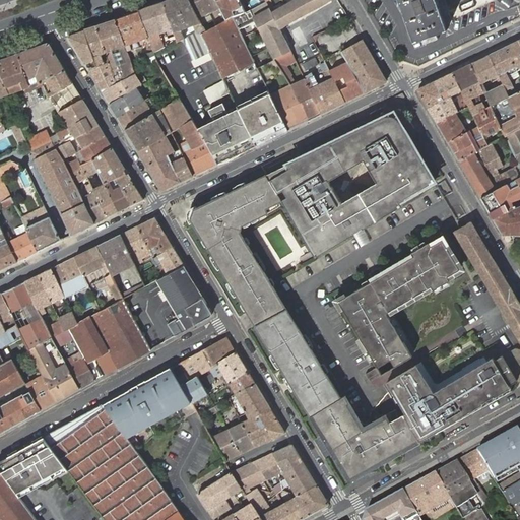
[(189,0),(168,0),(163,2),(174,33),(177,41),(178,43),(184,40),(185,39),(178,26),(191,21),(198,18),(198,17),(189,0)]
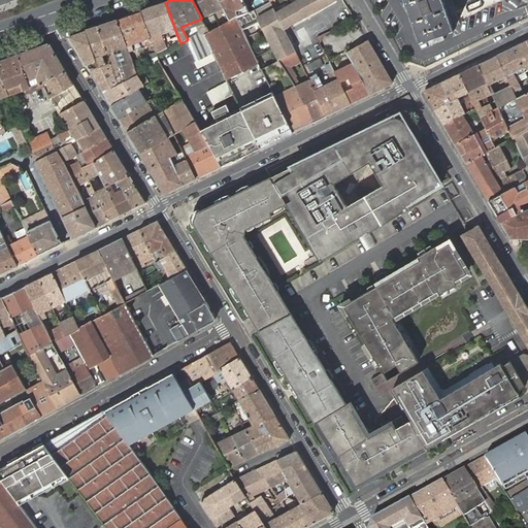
[(220,0),(192,0),(201,18),(204,15),(209,13),(217,10),(221,8),(224,6),(220,0)]
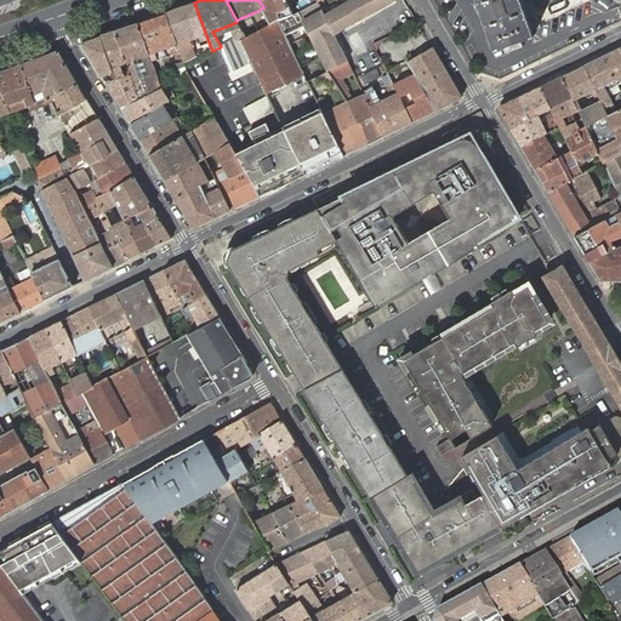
[(285,0),(258,0),(263,7),(272,24),(278,21),(285,35),(306,26),(298,12),(294,15),(290,7),(288,4),(286,3),(285,0)]
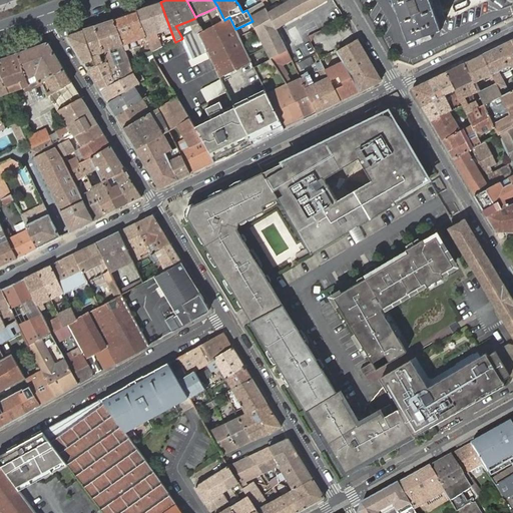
[(263,1),(246,10),(252,21),(266,47),(272,58),(287,51),(279,34),(280,34),(277,28),(325,0),(291,0),(269,13),(263,1)]
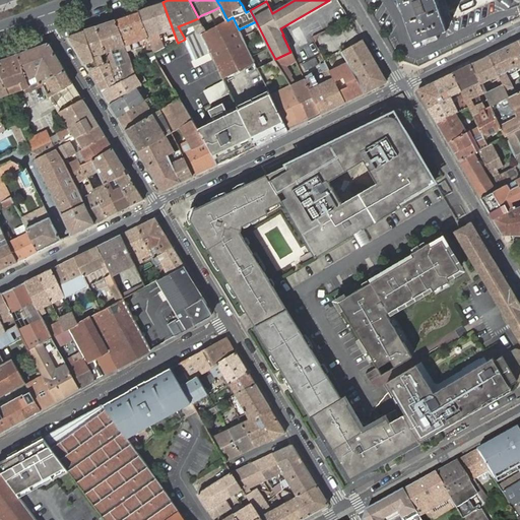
[(399,0),(414,42),(414,43),(425,39),(426,43),(439,39),(438,34),(447,30),(447,29),(446,30),(445,28),(435,0),(399,0)]
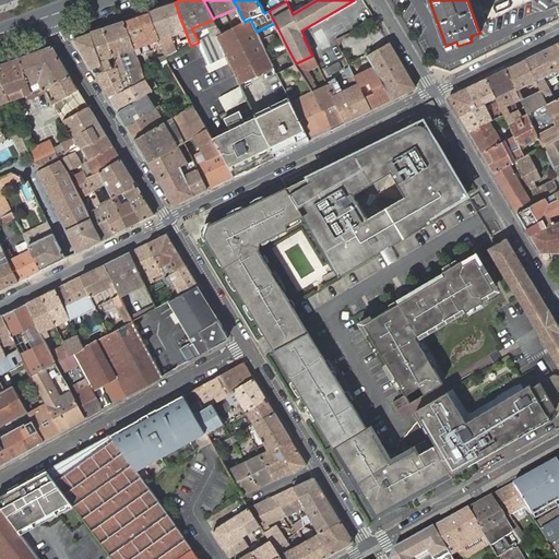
[(175,2),(150,11),(158,37),(159,39),(170,35),(180,32),(182,36),(187,35),(175,2)]
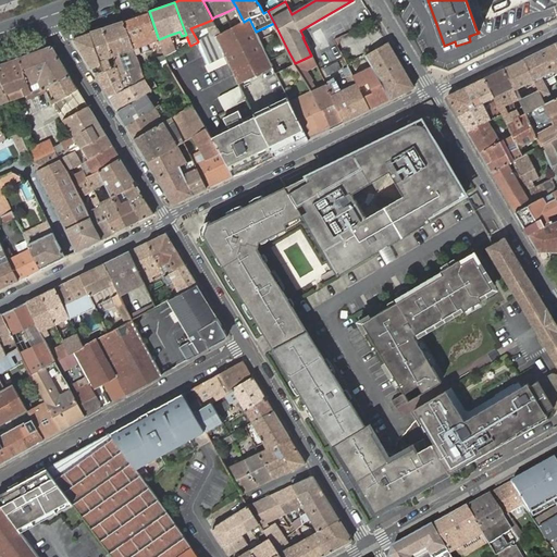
[(149,11),(123,20),(133,46),(158,37),(149,11)]
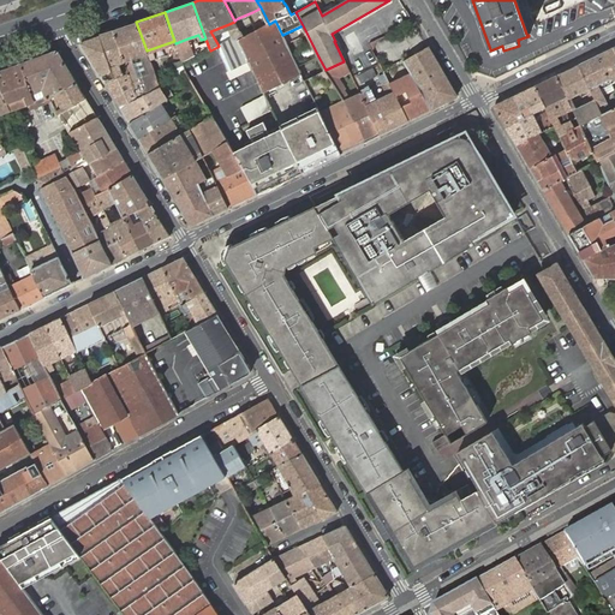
[(275,21),(269,24),(244,37),(238,41),(249,61),(251,67),(264,93),(276,87),(284,83),(302,73),(298,67),(282,35),(275,21)]
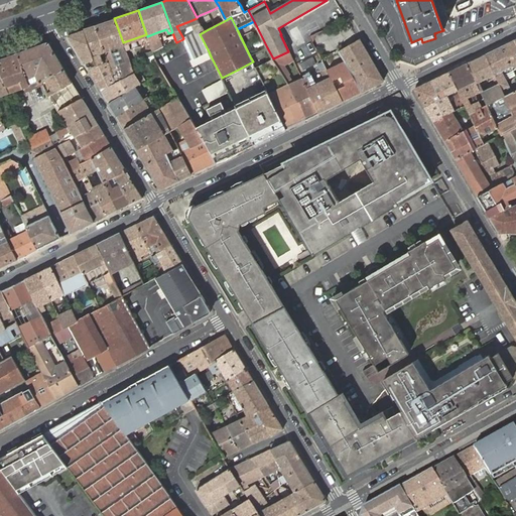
[(354,29),(347,17),(318,33),(310,38),(315,48),(316,48),(333,40),(354,29)]
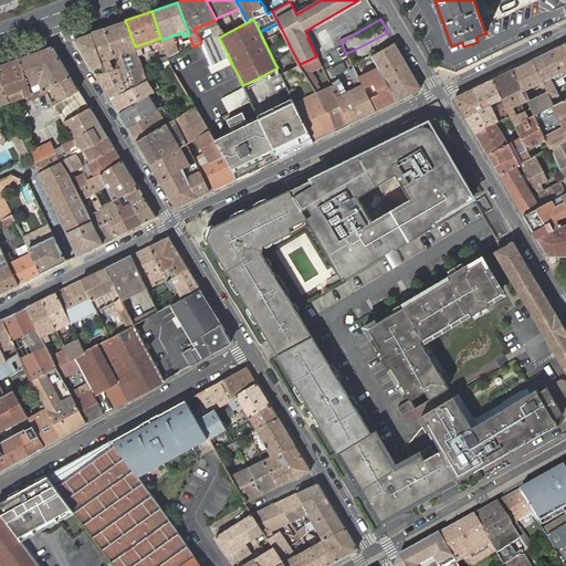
[(119,69),(127,92),(144,82),(146,81),(147,80),(138,56),(136,50),(125,20),(105,28),(115,58),(119,69)]
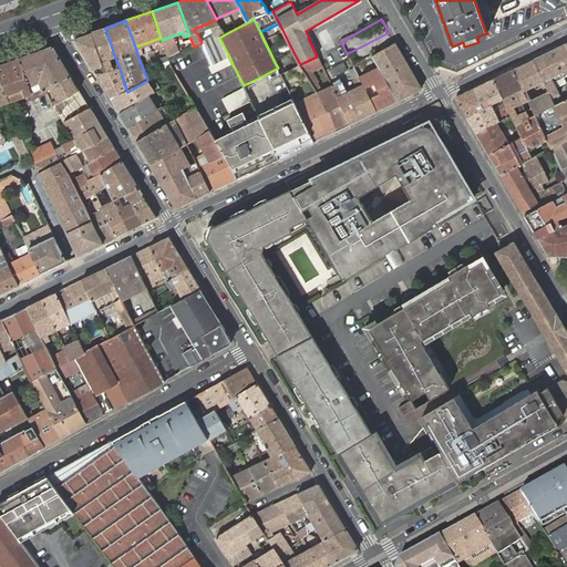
[(219,26),(216,20),(208,23),(212,32),(220,28),(219,26)]
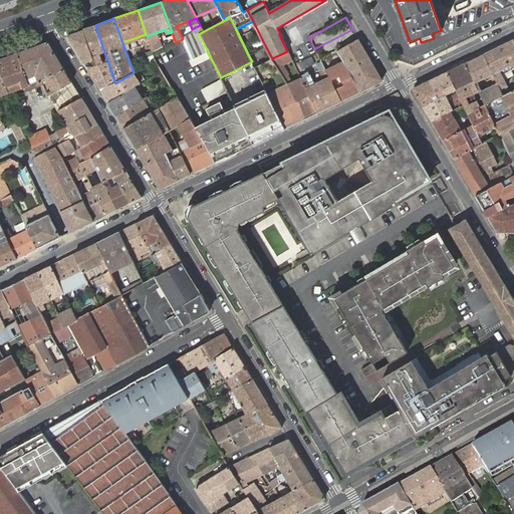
[(83,29),(96,66),(108,62),(104,52),(95,25),(83,29)]
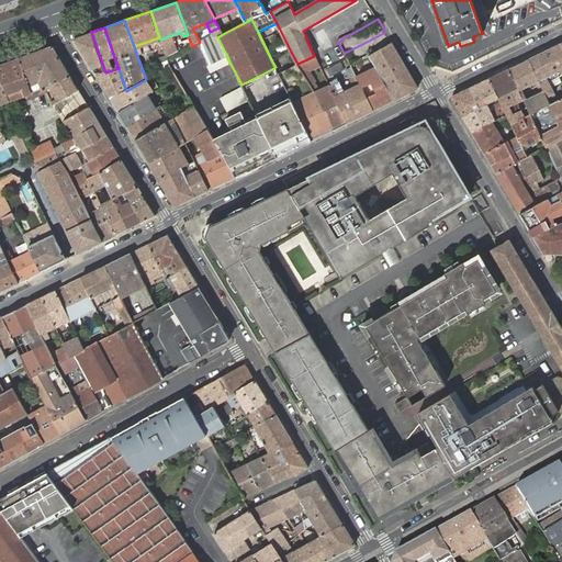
[(74,40),(96,76),(105,72),(91,32),(75,38),(74,40)]
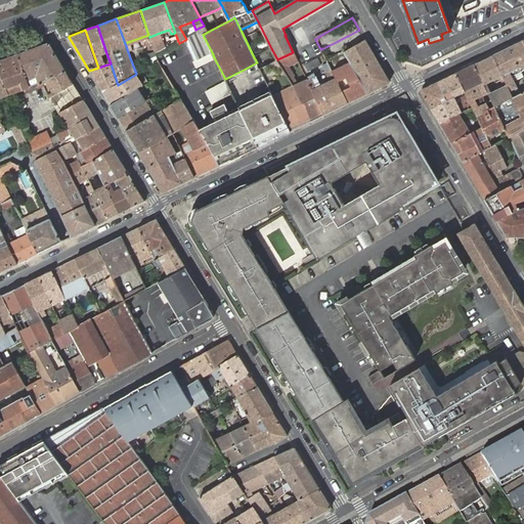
[(365,40),(359,30),(338,41),(344,52),(365,40)]
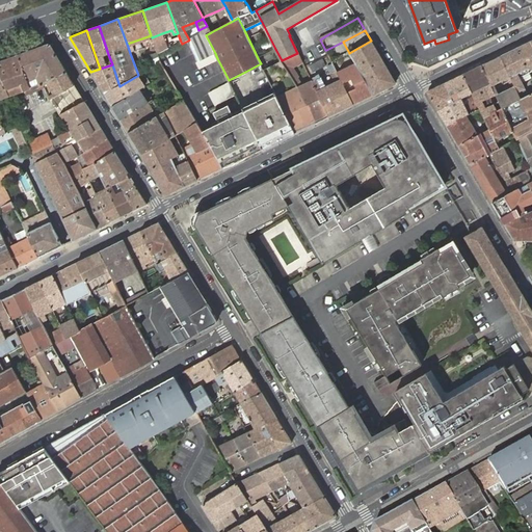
[(189,40),(188,41),(198,61),(215,53),(206,35),(205,31),(189,40)]
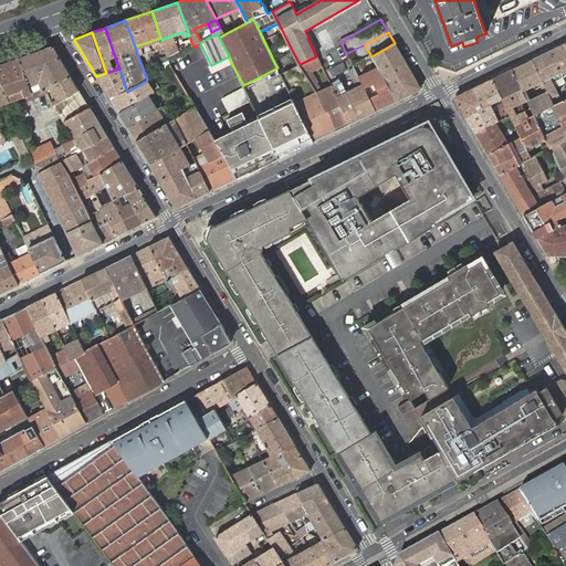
[(169,60),(180,54),(173,35),(161,40),(164,46),(168,58),(169,60)]
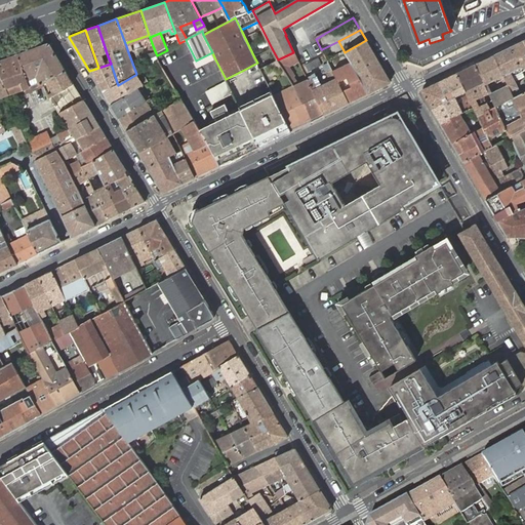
[(149,35),(125,43),(126,46),(128,52),(152,43),(150,37),(149,35)]
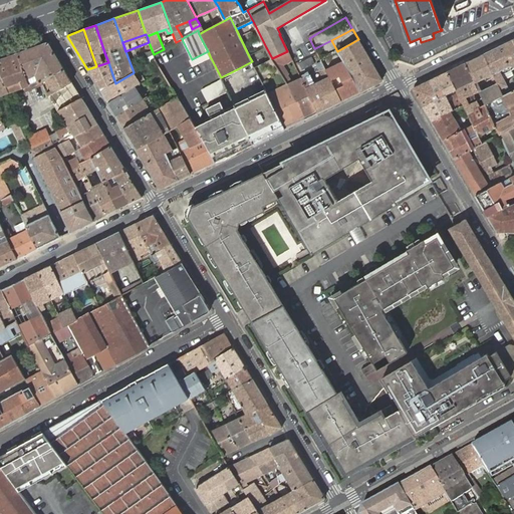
[(382,79),(358,39),(337,51),(361,91),(381,81),(382,79)]
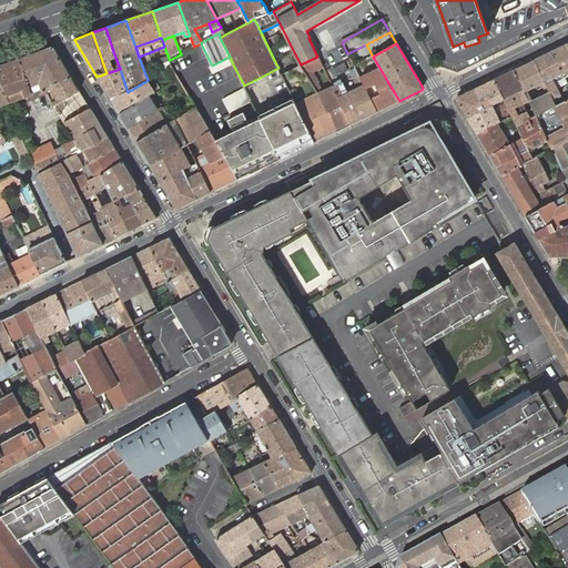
[(366,44),(348,53),(351,59),(354,67),(373,57),(366,44)]
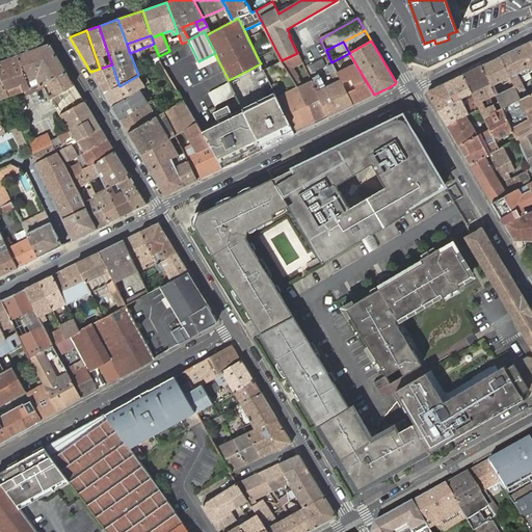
[(531,43),(531,42),(517,48),(528,69),(529,72),(531,71),(531,43)]
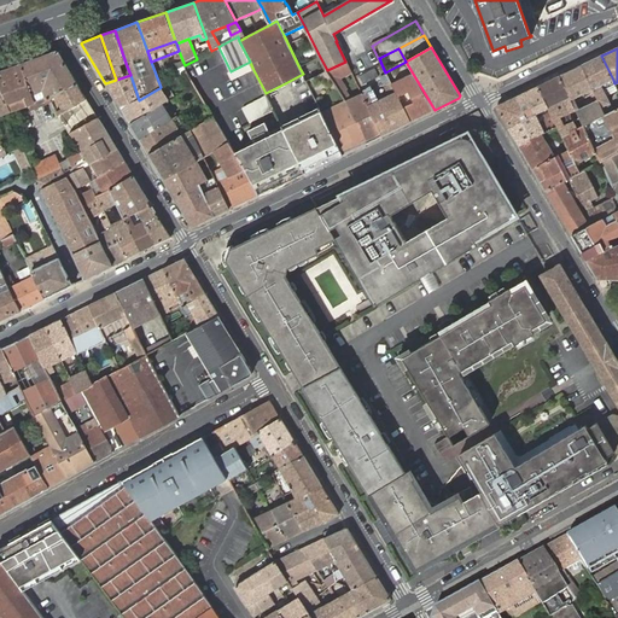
[(0,70),(0,86),(11,111),(27,105),(48,95),(48,97),(77,85),(58,52),(57,52),(21,64),(0,70)]
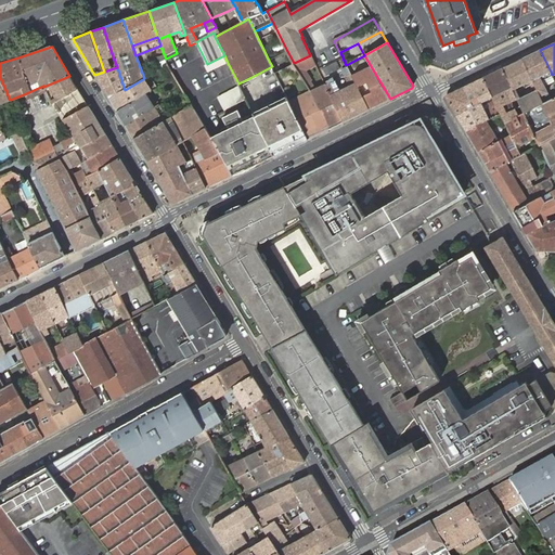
[(540,97),(543,103),(544,103),(551,100),(549,92),(543,81),(553,76),(552,75),(551,72),(540,50),(523,59),(532,80),(536,89),(537,90),(540,97)]
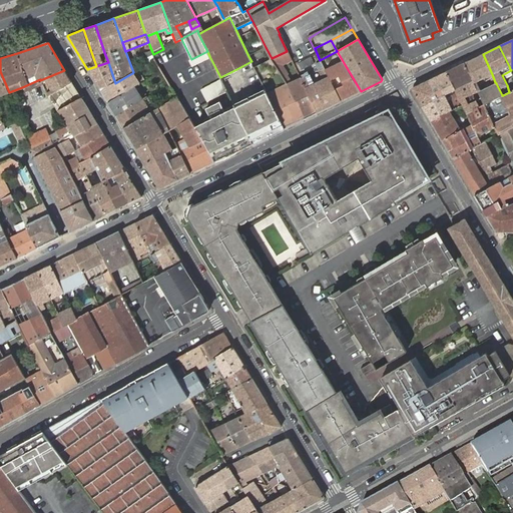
[(207,51),(191,59),(189,60),(192,65),(209,56),(207,51)]
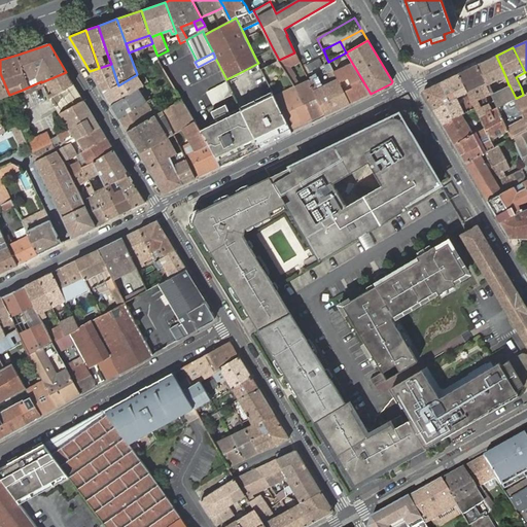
[(294,53),(279,60),(294,86),(312,121),(325,115),(309,80),(300,84),(294,76),(295,76),(290,67),(300,63),(299,61),(294,53)]
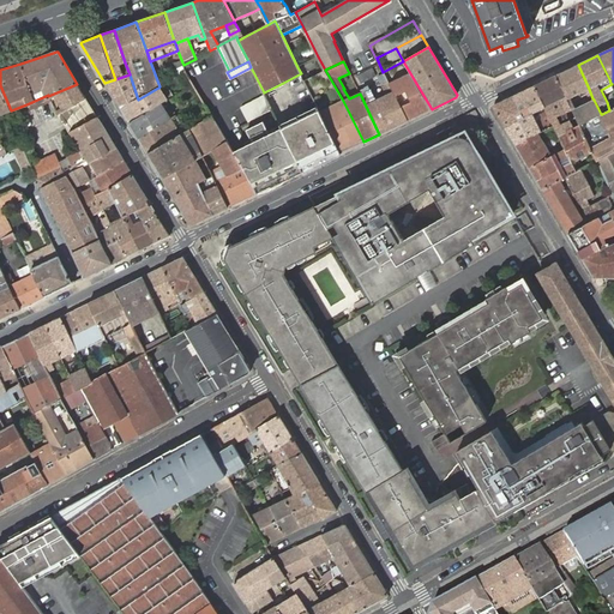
[(589,89),(578,65),(555,76),(566,97),(567,100),(571,97),(573,97),(585,91),(589,100),(593,98),(589,89)]
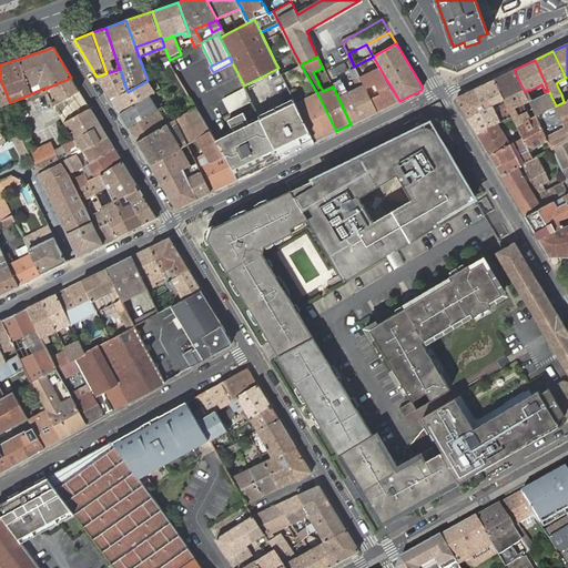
[(331,70),(334,77),(347,70),(344,63),(331,70)]
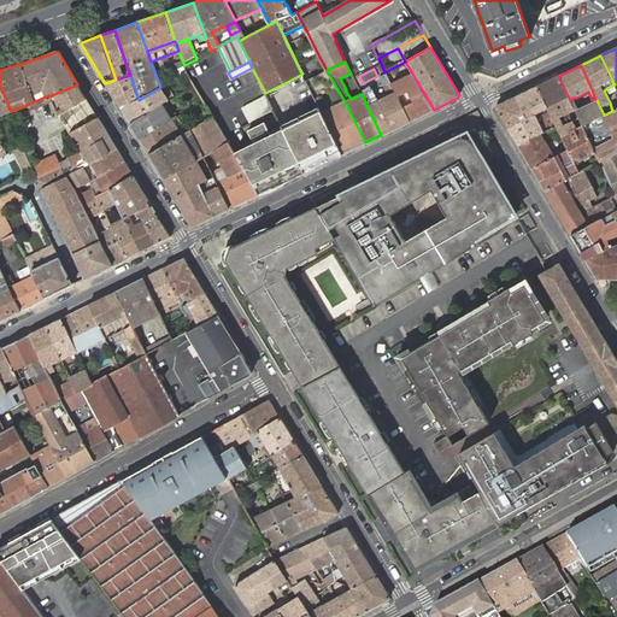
[(345,101),(327,70),(305,81),(321,111),(341,154),(365,142),(345,101)]
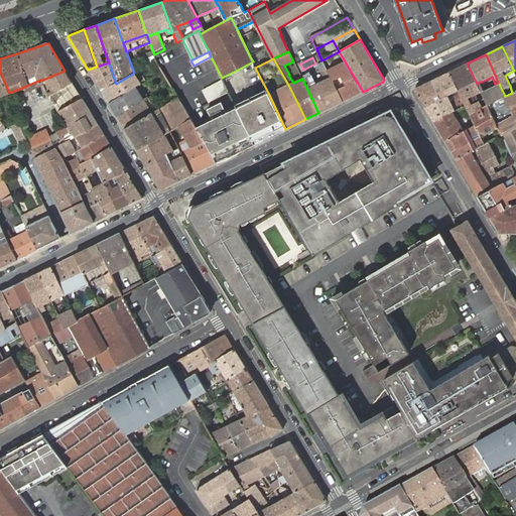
[(97,67),(88,70),(101,91),(116,84),(109,62),(97,67)]
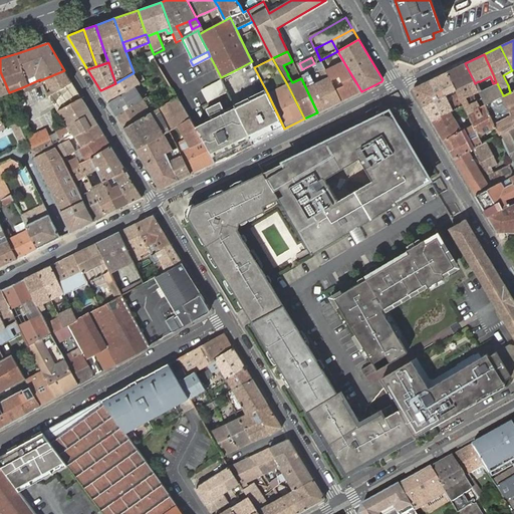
[(301,78),(317,112),(341,100),(326,71),(322,62),(316,65),(323,79),(310,85),(305,73),(302,75),(303,77),(301,78)]
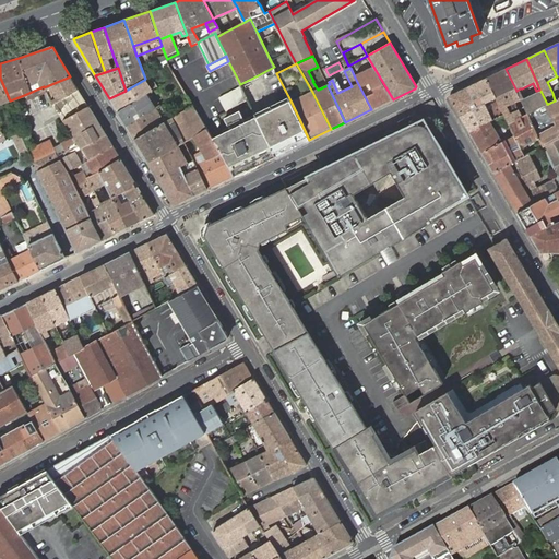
[(375,68),(355,78),(371,109),(393,99),(375,68)]
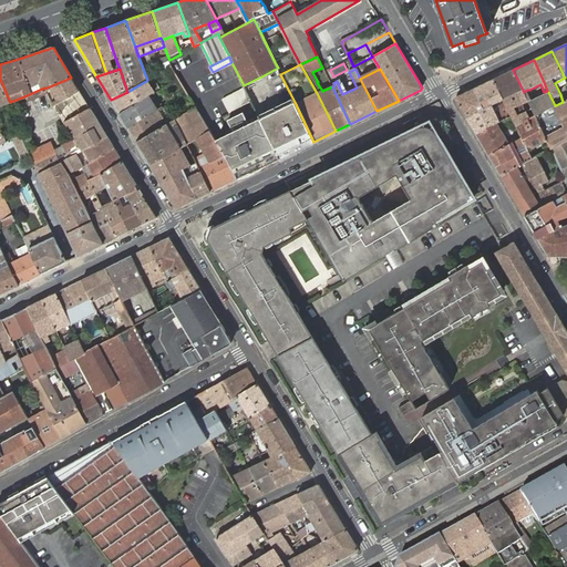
[(526,145),(545,134),(544,132),(536,115),(531,104),(529,102),(525,94),(524,92),(523,90),(513,70),(493,80),(503,100),(505,103),(512,116),(522,137),(526,145)]
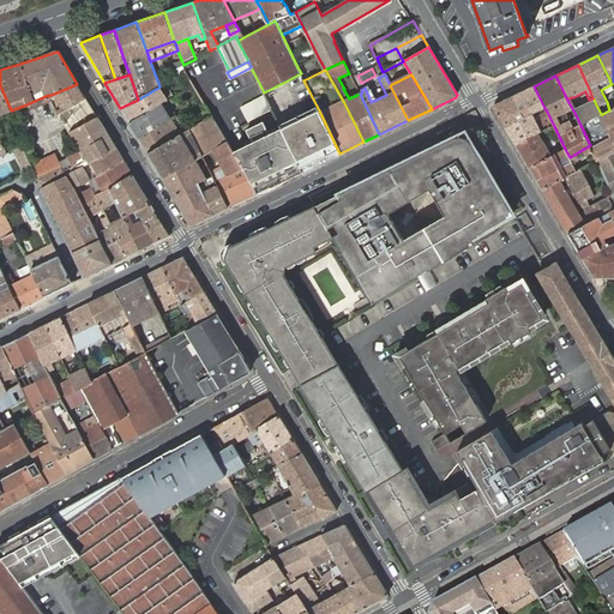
[(52,101),(59,115),(85,98),(77,84),(48,96),(52,101)]
